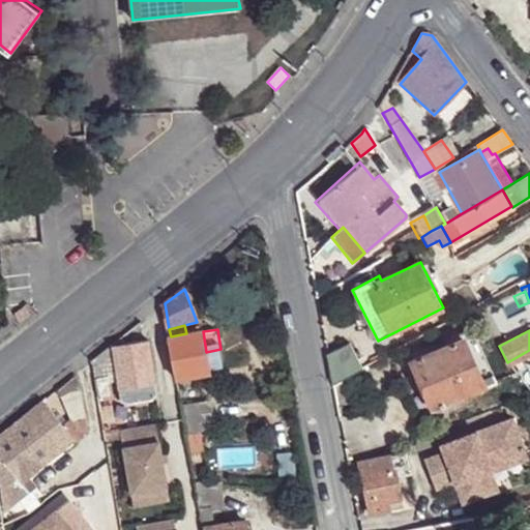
[(171,336),(177,378),(210,372),(206,352),(203,331),(186,333),(171,336)]
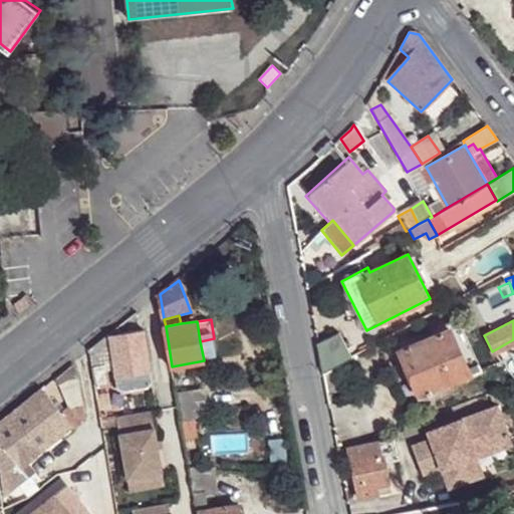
[(450,327),(399,349),(421,397),(450,382),(472,373),(450,327)]
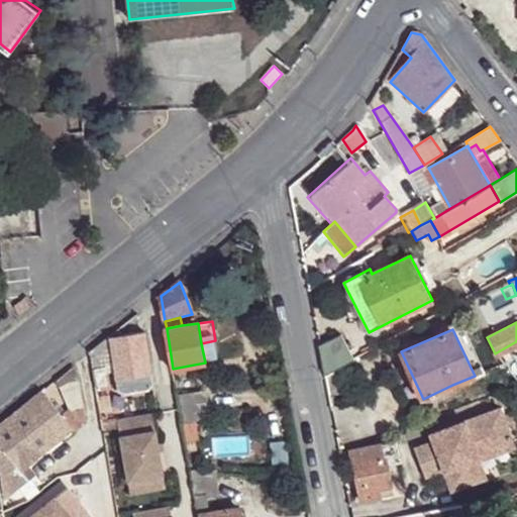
[(111,337),(115,366),(118,380),(153,375),(146,332),(111,337)]
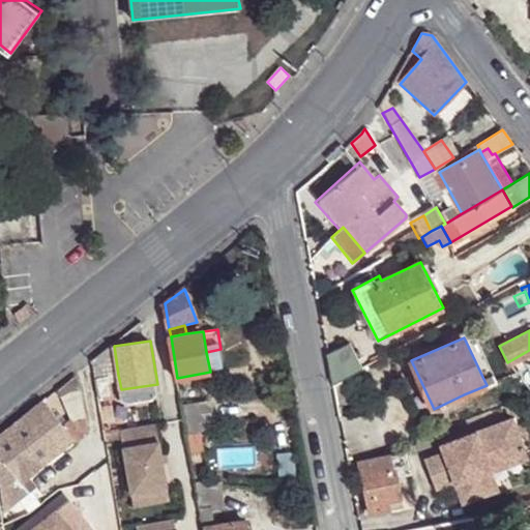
[(328,355),(334,384),(364,367),(351,343),(328,355)]
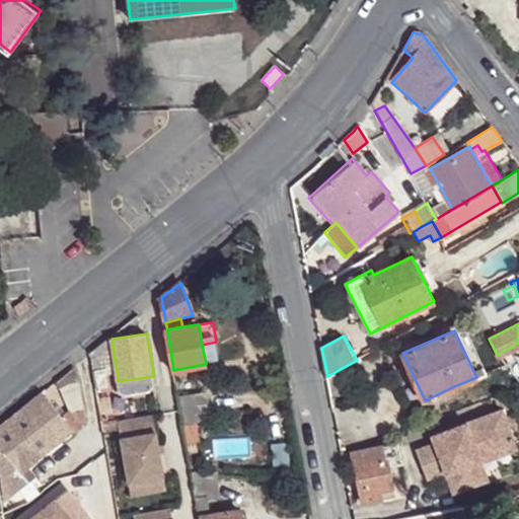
[(91,354),(95,370),(106,369),(116,367),(112,339),(112,337),(92,353),(91,354)]
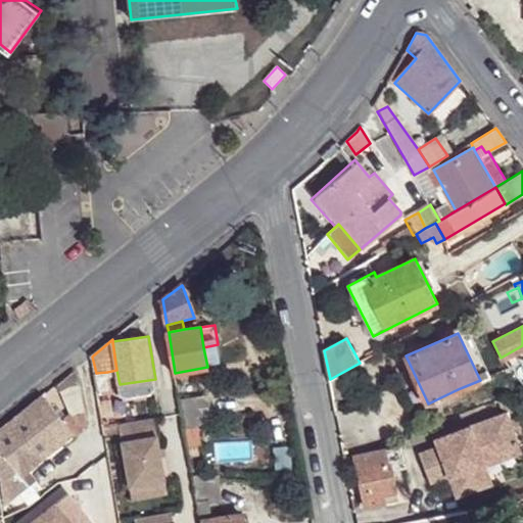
[(77,369),(60,382),(65,412),(83,409),(77,369)]
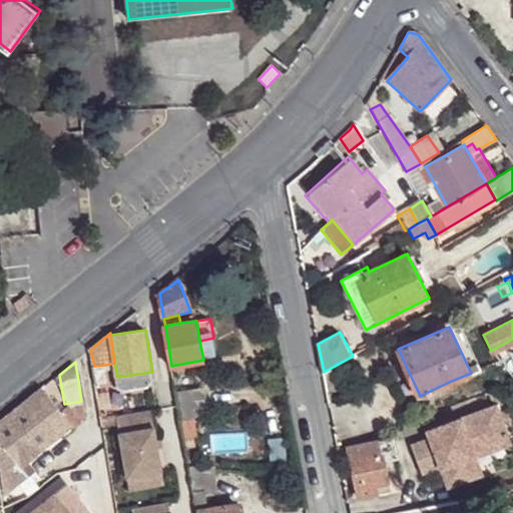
[(94,366),(97,384),(107,382),(108,382),(105,365),(94,366)]
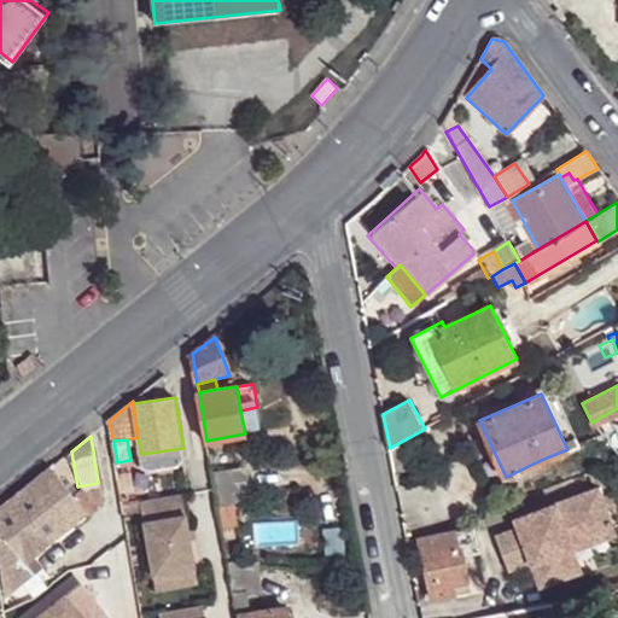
[(184,448),(141,454),(143,465),(144,465),(151,470),(179,465),(184,459),(185,459),(184,448)]
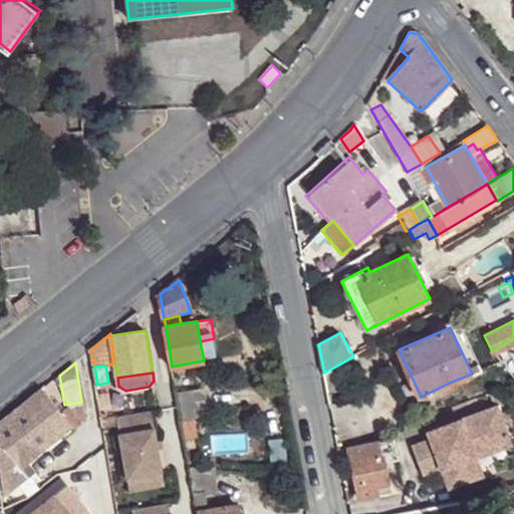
[(44,388),(0,422),(0,437),(24,467),(75,426),(63,411),(44,388)]
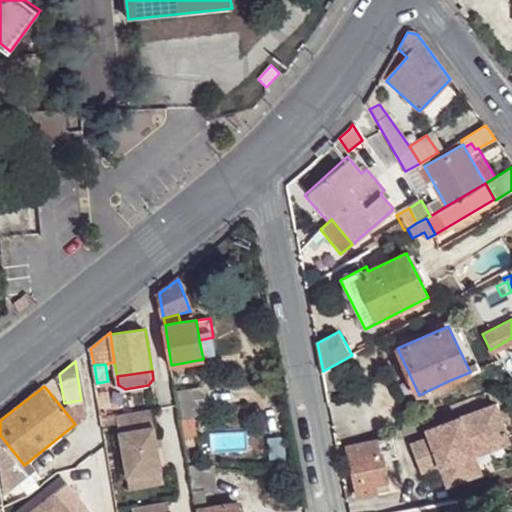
[(178,403),(181,419),(195,416),(206,414),(201,388),(176,392),(178,403)]
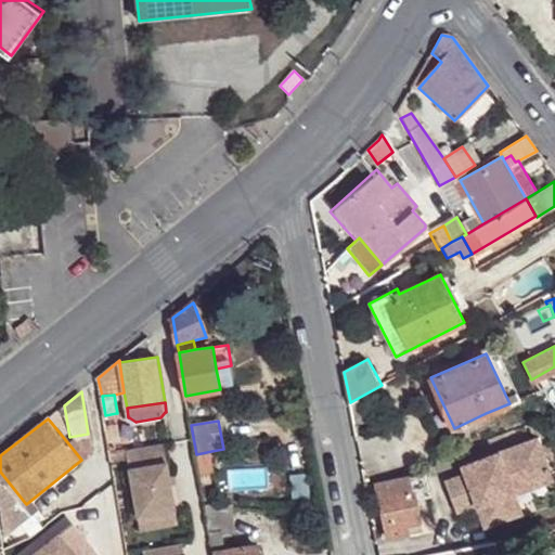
[(76,438),(68,443),(81,460),(88,454),(76,438)]
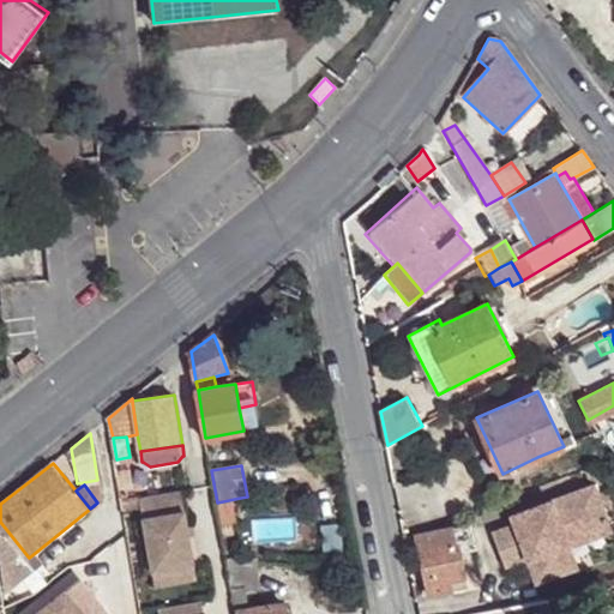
[(581,488),(524,510),(527,517),(500,525),(503,529),(480,537),(492,571),(516,563),(525,587),(558,573),(545,539),(570,529),(572,534),(595,524),(581,488)]
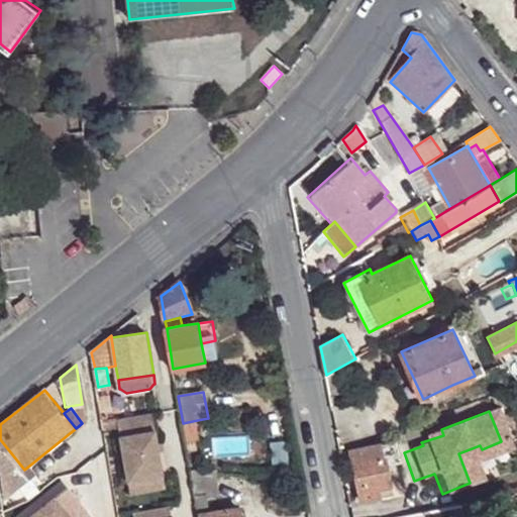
[(162,476),(150,413),(116,420),(126,482),(162,476)]
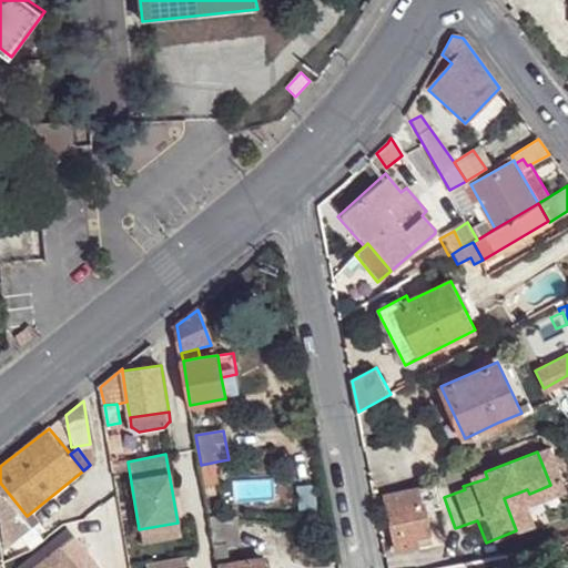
[(436,485),(417,489),(421,504),(425,505),(426,510),(440,507),(436,485)]
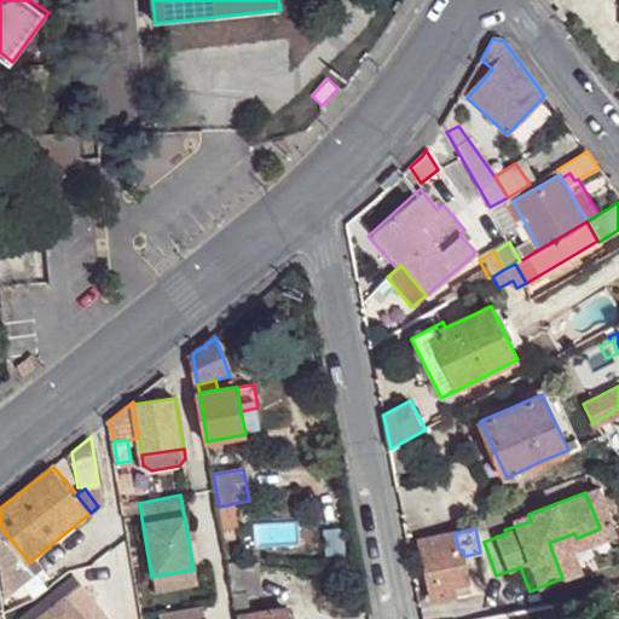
[(574,533),(549,543),(562,578),(570,576),(561,554),(603,537),(600,528),(577,538),(574,533)]
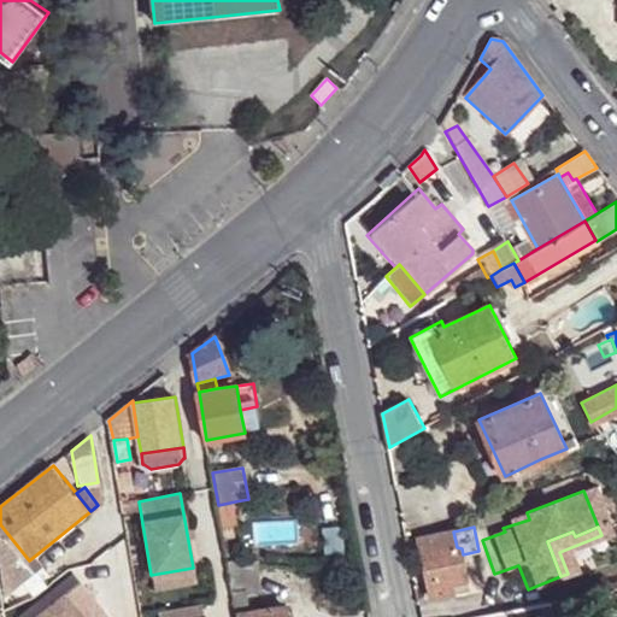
[(433,598),(453,594),(452,583),(445,552),(458,550),(457,547),(453,532),(419,540),(433,598)]
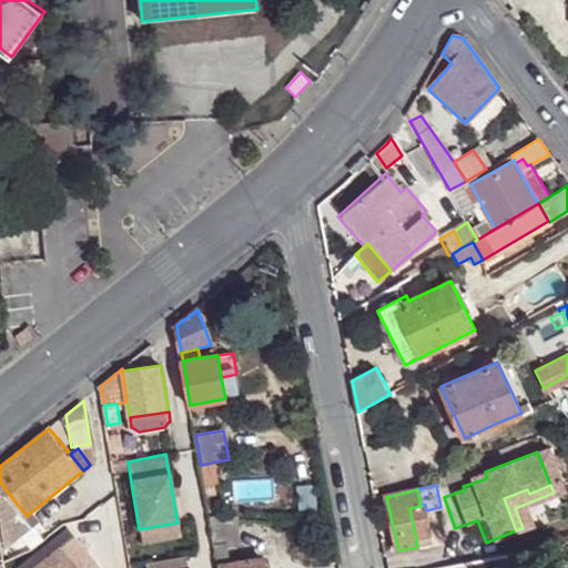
[(409,508),(416,537),(429,534),(426,510),(425,505),(421,504),(422,506),(409,508)]
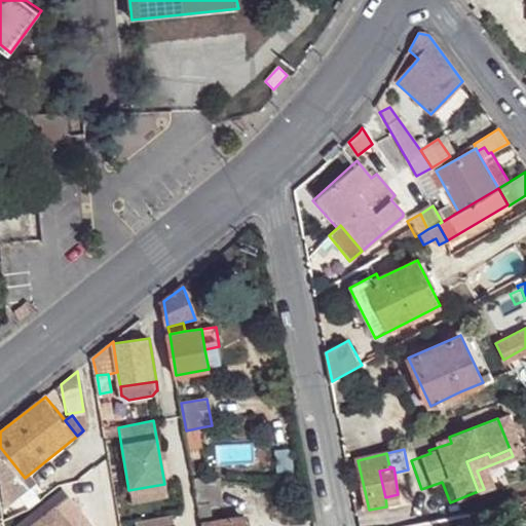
[(2,488),(0,489),(0,495),(2,513),(28,502),(20,479),(15,481),(2,488)]
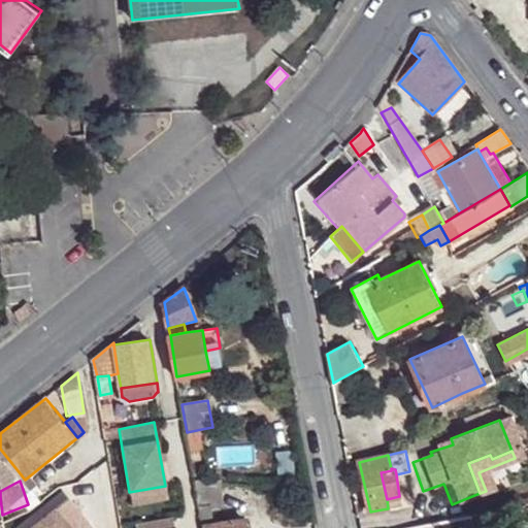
[(195,483),(199,508),(220,507),(220,484),(203,484),(195,483)]
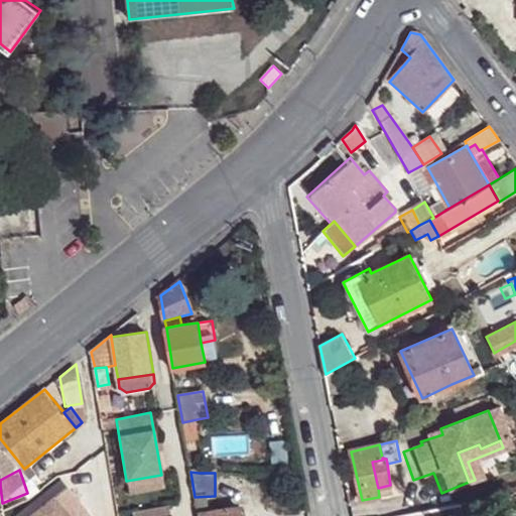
[(164,487),(161,475),(126,481),(128,493),(164,487)]
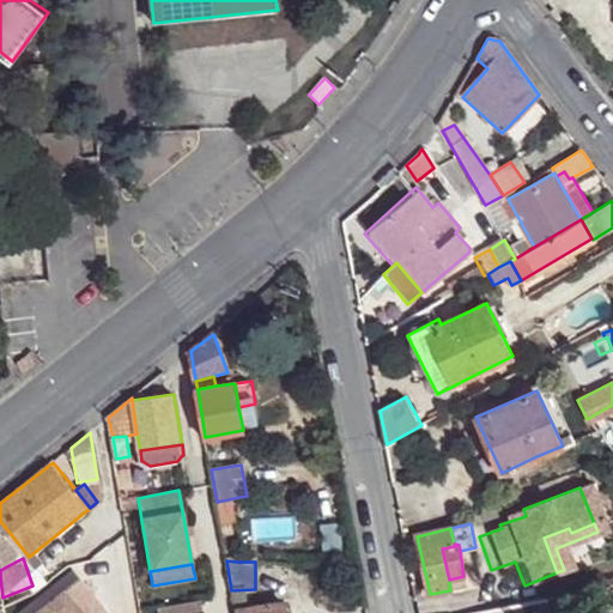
[(449,580),(450,590),(467,587),(463,576),(449,580)]
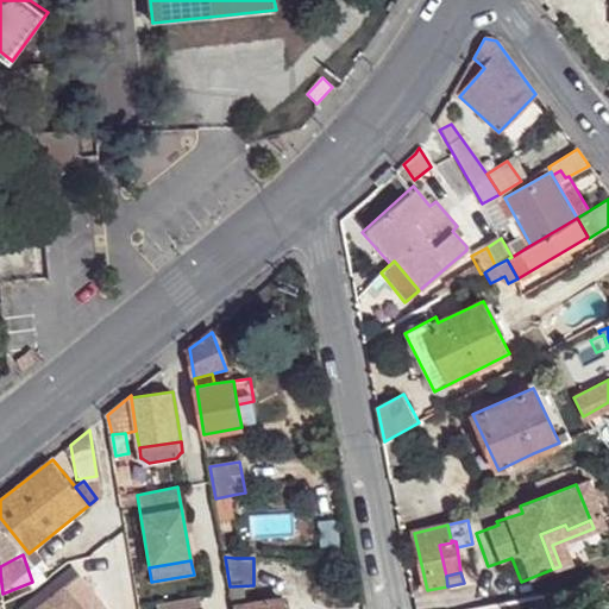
[(73,579),(38,607),(39,608),(106,608),(104,606),(99,608),(82,608),(81,607),(89,600),(73,579)]
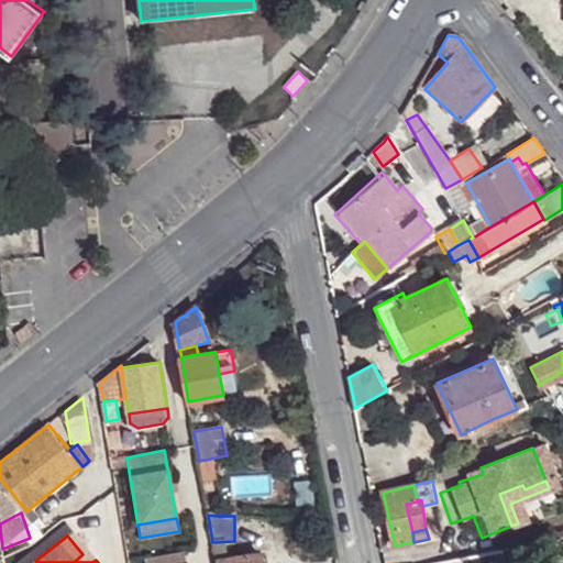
[(521,545),(505,549),(507,562),(525,559),(521,545)]
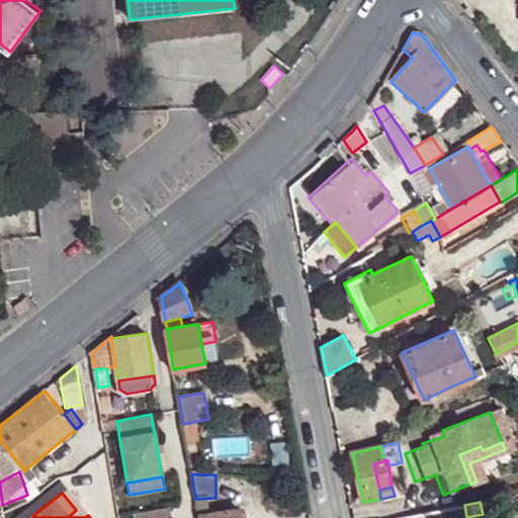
[(464,505),(403,517),(466,517),(464,505)]
